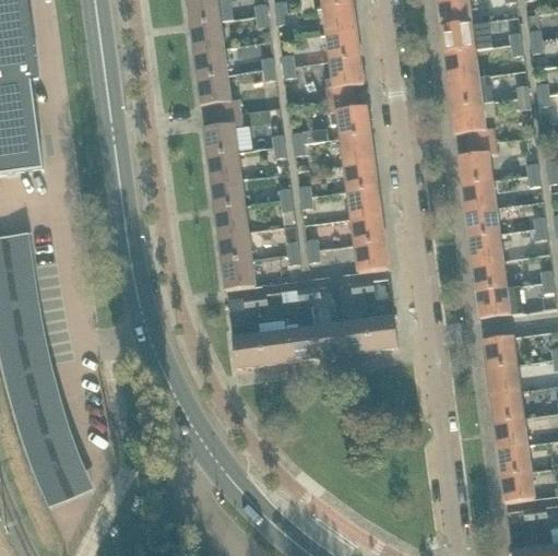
[(0,175),(44,169),(32,82),(39,81),(27,0),(0,0),(0,175)]
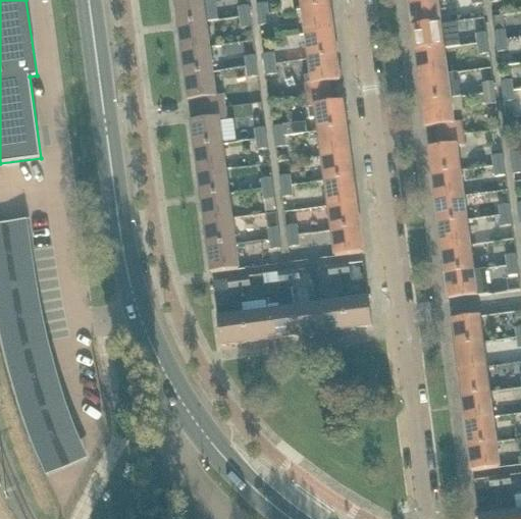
[(178,24),(205,20),(202,0),(175,0),(178,24)]
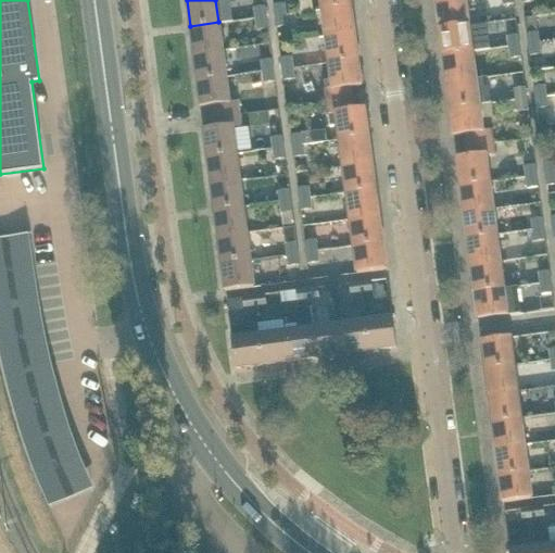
[(440,28),(468,24),(465,0),(443,0),(437,1),(440,28)]
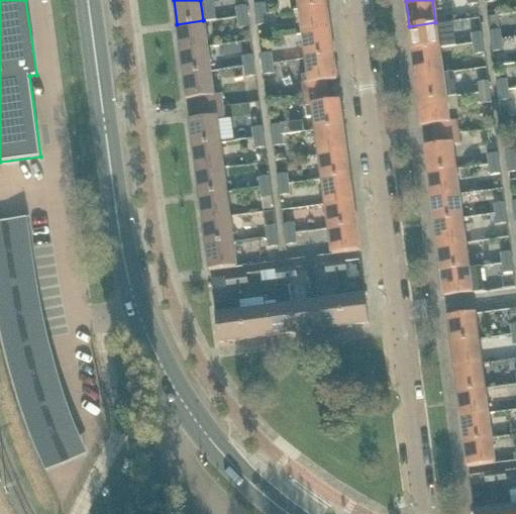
[(255,14),(266,12),(264,2),(254,3),(255,14)]
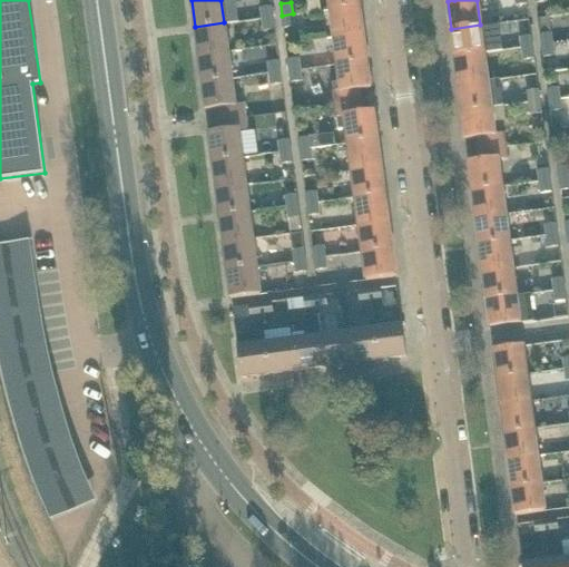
[(262,18),(273,17),(272,5),(260,6),(262,18)]
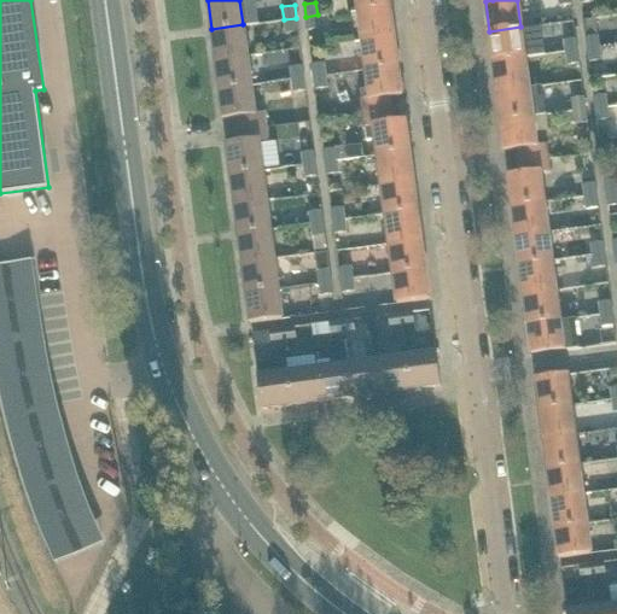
[(362,39),(394,34),(390,5),(358,9),(362,39)]
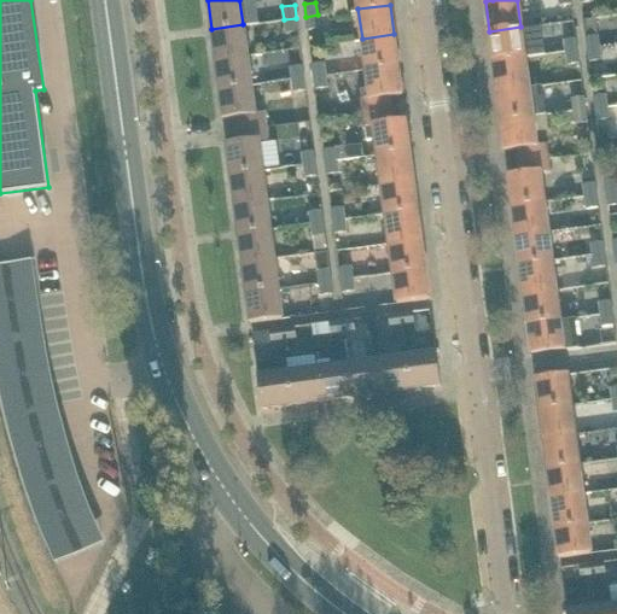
[(318,15),(306,17),(307,28),(319,27),(318,15)]
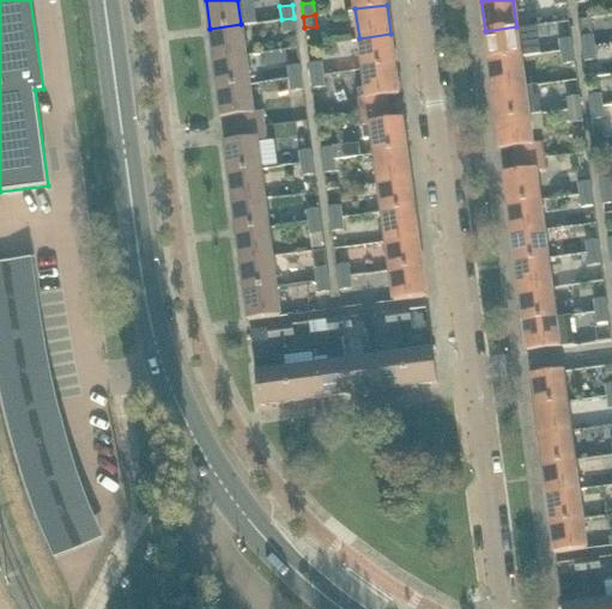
[(589,17),(579,18),(580,36),(592,34),(589,17)]
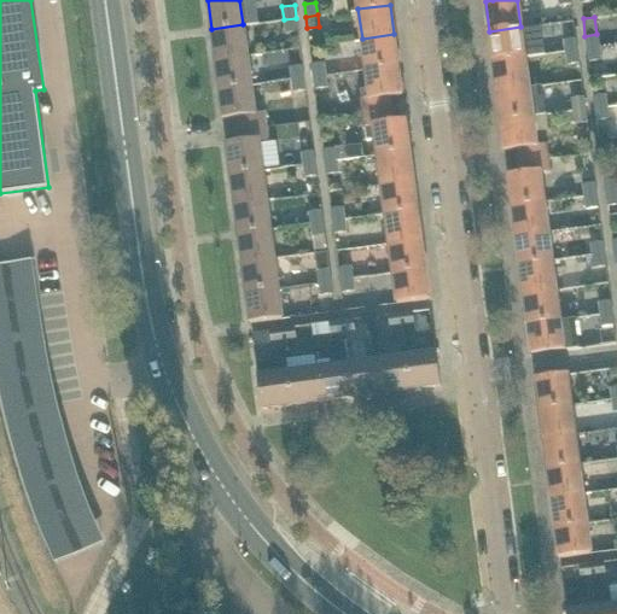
[(296,18),(284,19),(285,31),(297,30),(296,18)]
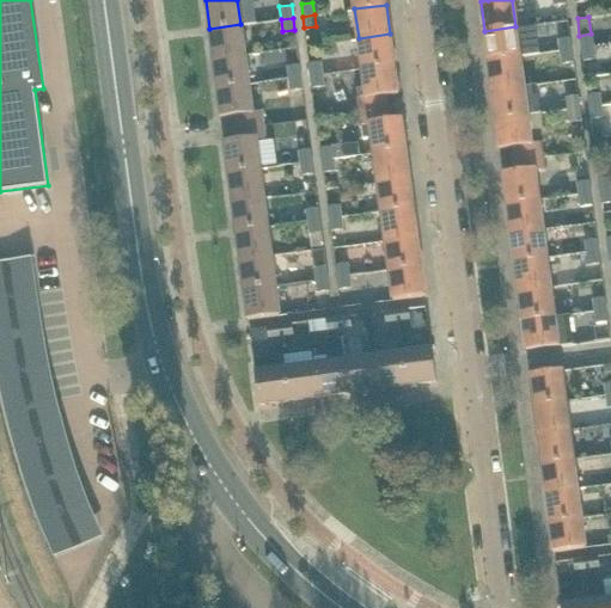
[(213,57),(245,54),(240,24),(209,29),(213,57)]
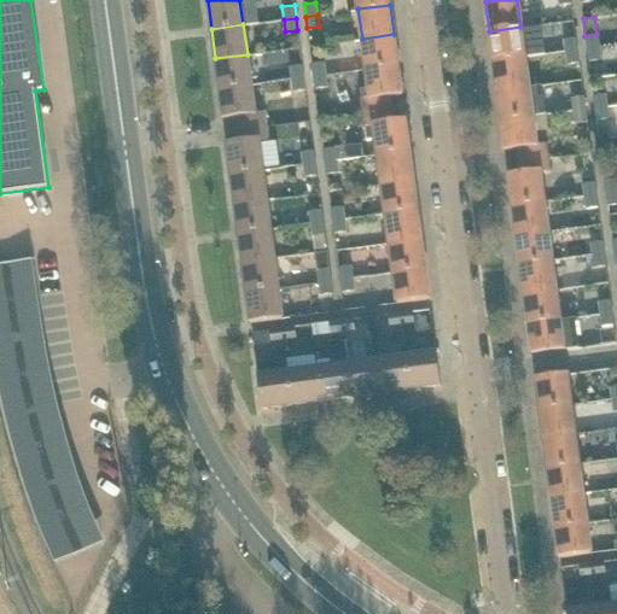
[(493,60),(524,56),(521,27),(489,31),(493,60)]
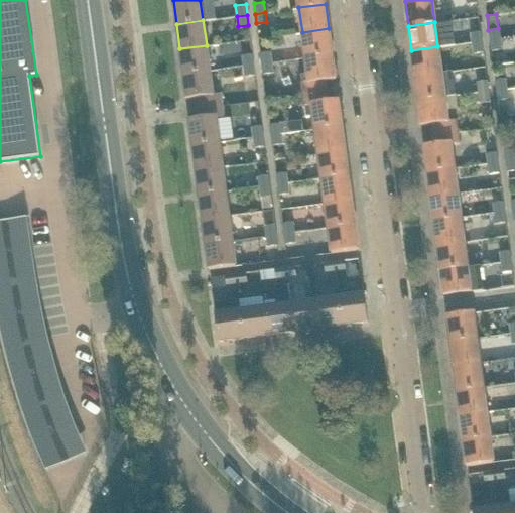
[(514,26),(506,27),(506,39),(514,38),(514,26)]
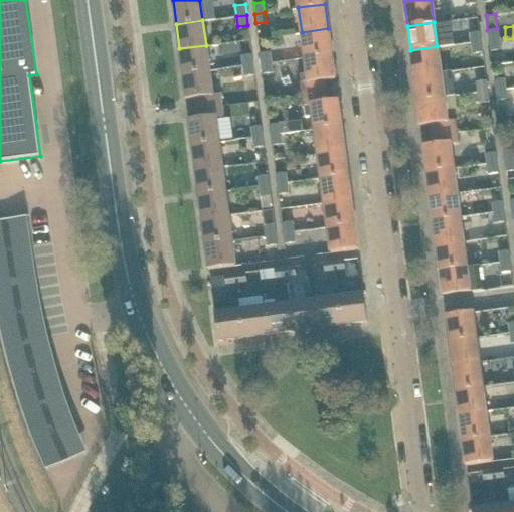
[(305,56),(331,53),(328,28),(302,32),(305,56)]
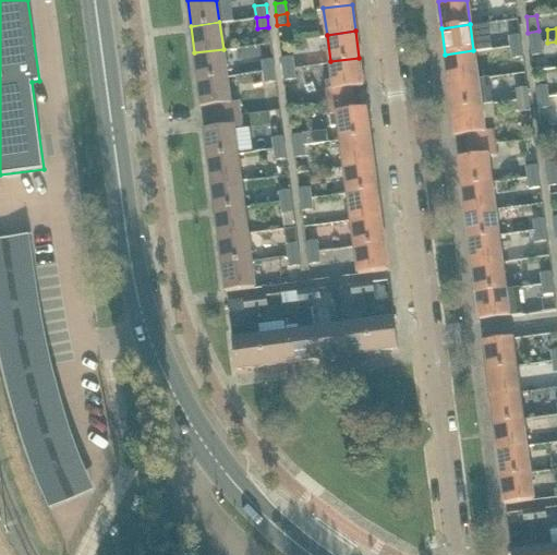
[(530,43),(541,41),(539,31),(528,33),(530,43)]
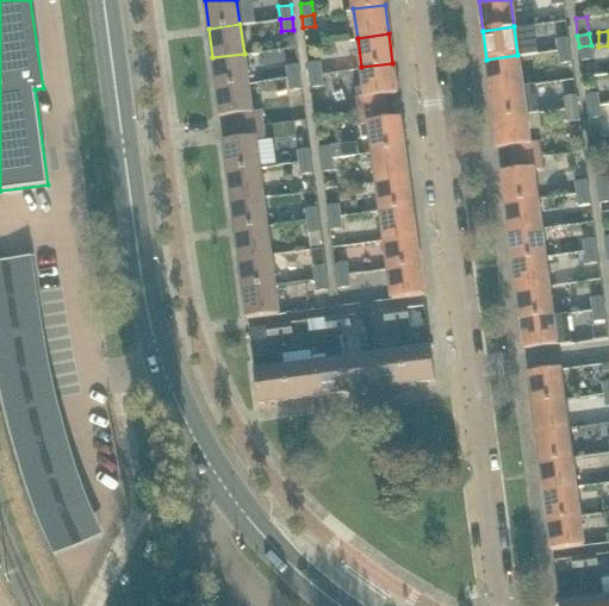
[(558,50),(570,49),(569,37),(557,38),(558,50)]
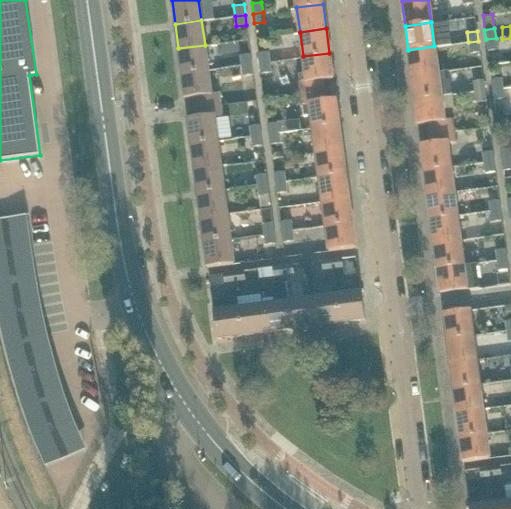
[(496,38),(486,39),(487,50),(497,49),(496,38)]
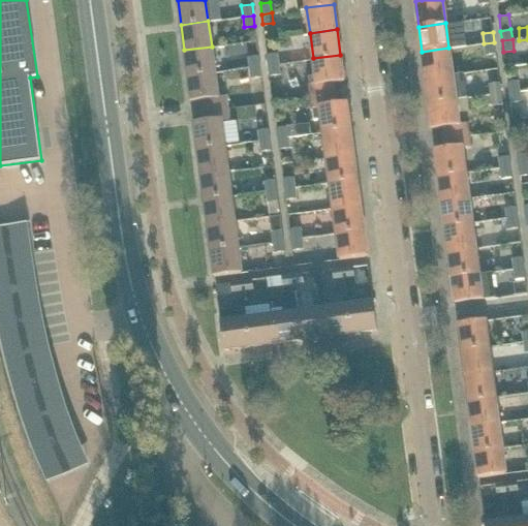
[(494,42),(484,43),(486,54),(495,53),(494,42)]
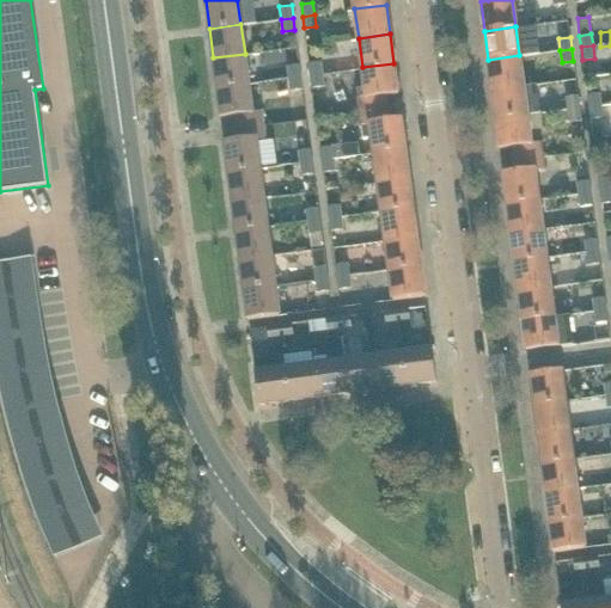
[(217,87),(249,83),(245,54),(213,57),(217,87)]
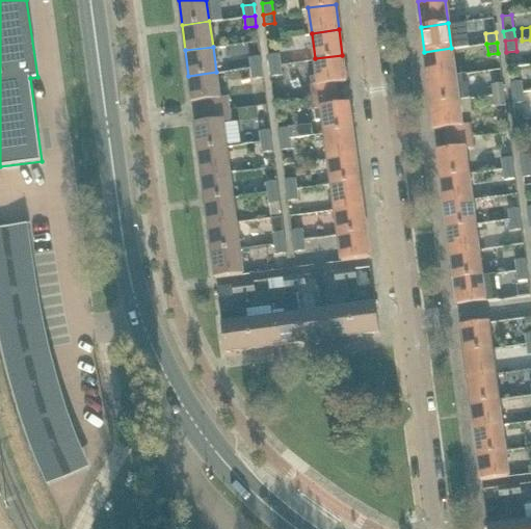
[(428,77),(455,74),(451,48),(424,52),(428,77)]
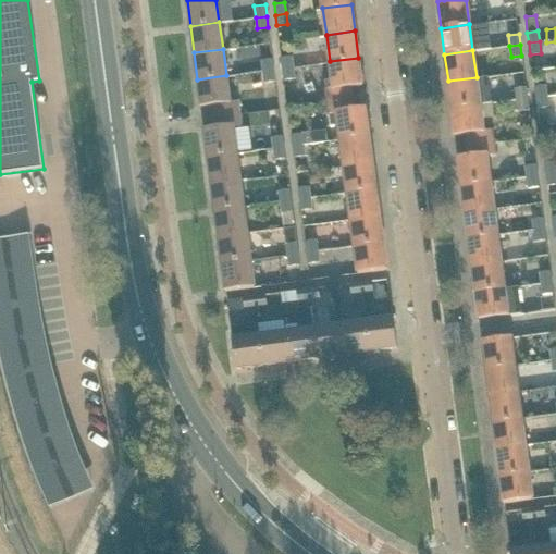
[(282,66),(293,65),(292,54),(281,57),(282,66)]
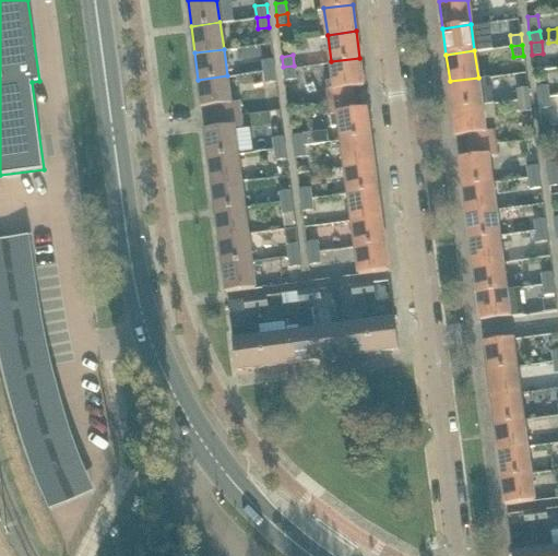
[(263,71),(275,70),(273,58),(262,59),(263,71)]
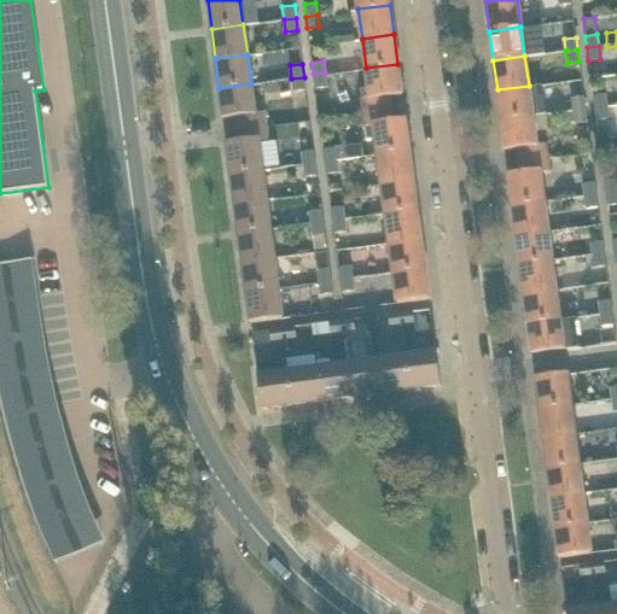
[(390,95),(402,94),(397,64),(366,68),(370,97),(370,98),(390,95)]
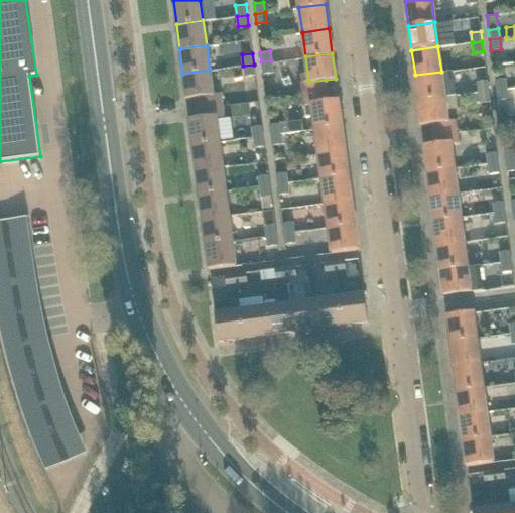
[(271,60),(261,61),(263,73),(273,72),(271,60)]
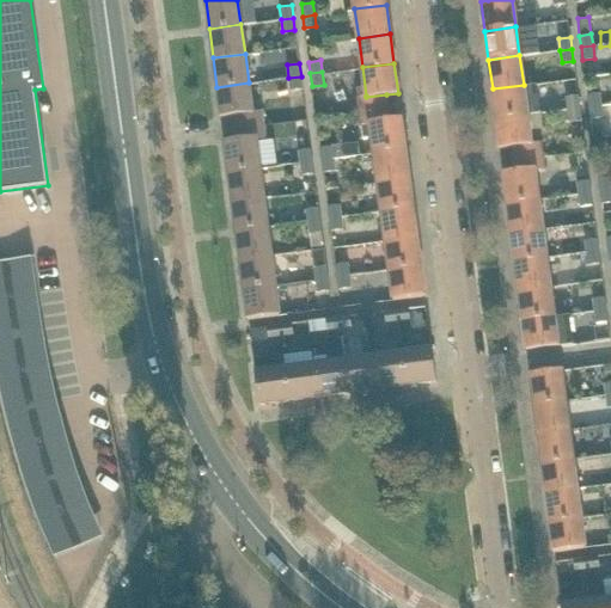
[(301,77),(288,78),(291,90),(303,87),(301,77)]
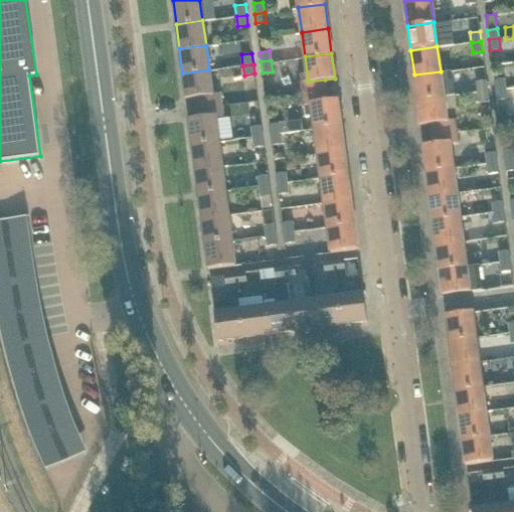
[(212,95),(212,94),(209,69),(182,73),(186,99),(196,97),(212,95)]
